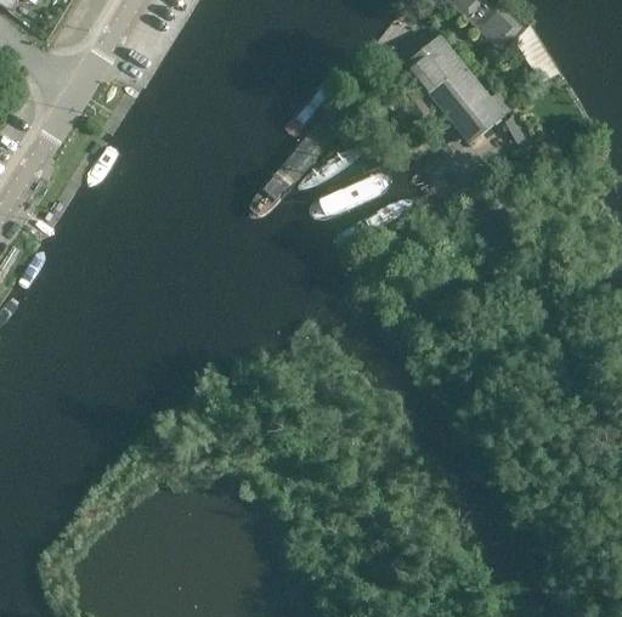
[(524,24),(497,0),(447,0),(499,49),(524,24)]
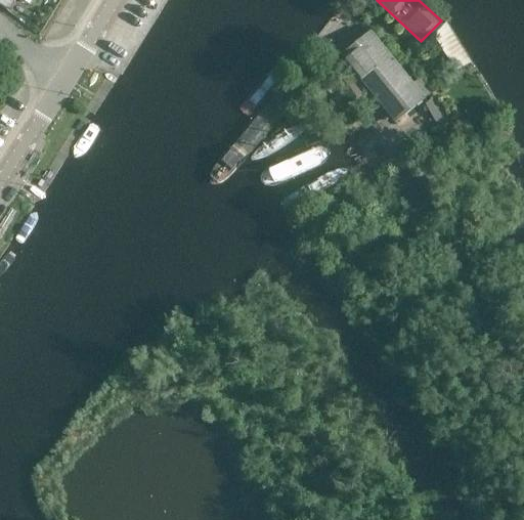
[(341,53),(342,54),(394,120),(433,89),(421,75),(413,81),(370,29),(341,53)]
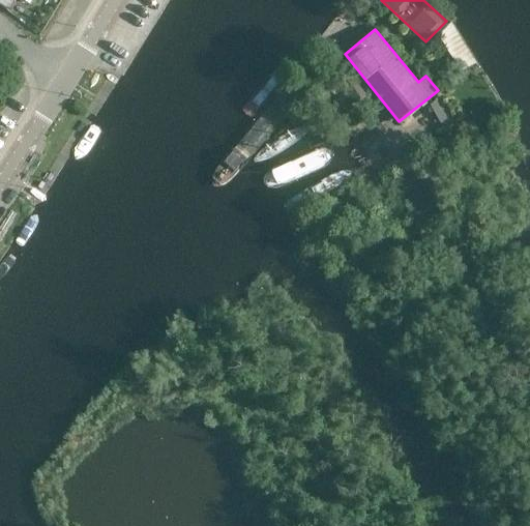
[(445,128),(457,123),(441,96),(432,101),(445,128)]
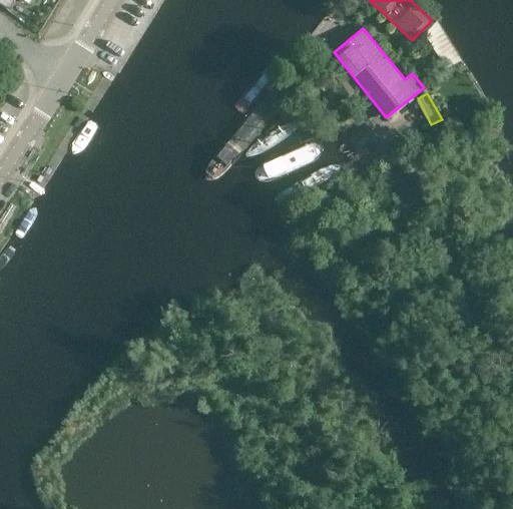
[(314,219),(335,206),(326,188),(303,202),(314,219)]
